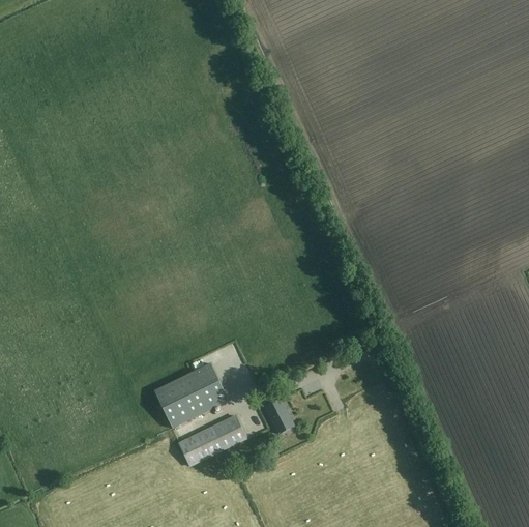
[(153,391),(170,429),(227,403),(209,366),(153,391)]
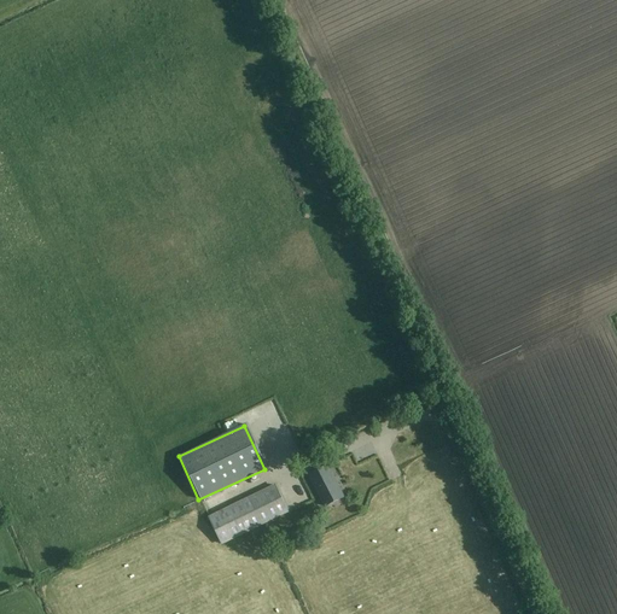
[(322,503),(342,493),(326,462),(307,473),(322,503)]
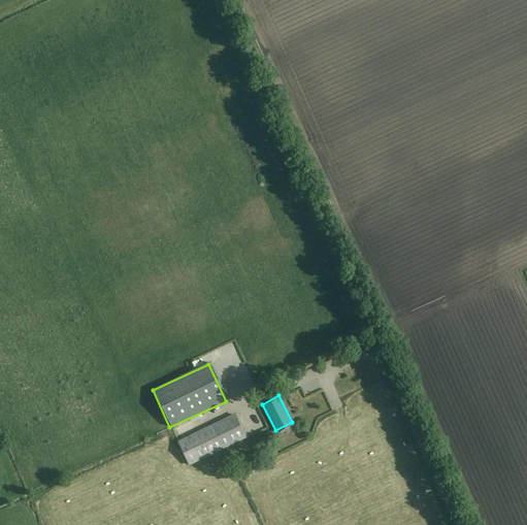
[(301,397),(296,400),(300,406),(305,403),(301,397)]
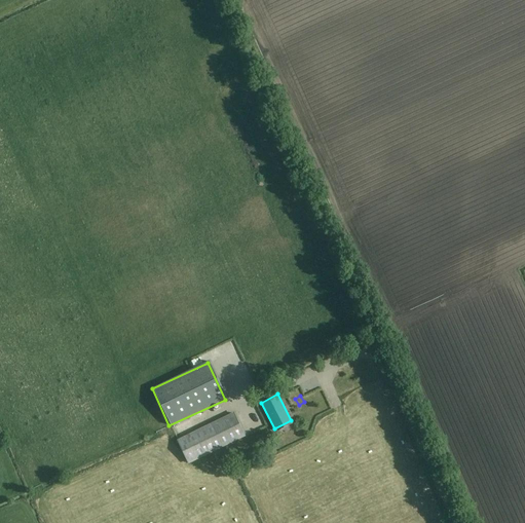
[(188,462),(245,434),(233,411),(177,439),(188,462)]
